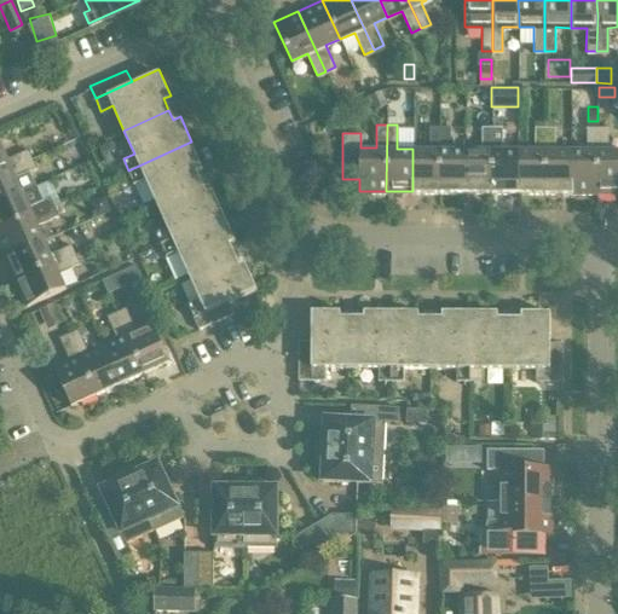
[(428,149),(413,149),(413,191),(439,191),(439,125),(428,125),(428,149)]
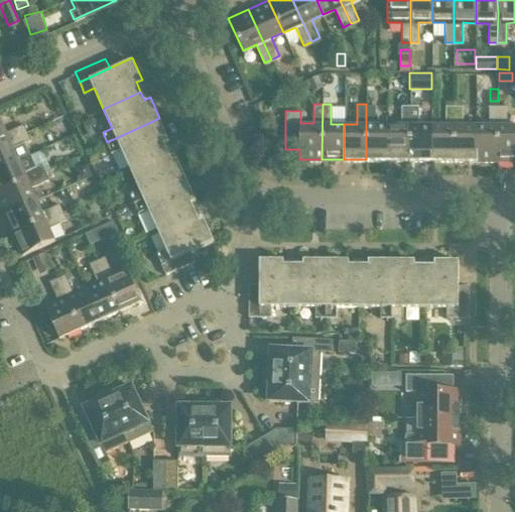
[(366,104),(366,159),(387,159),(387,124),(375,124),(375,104),(366,104)]
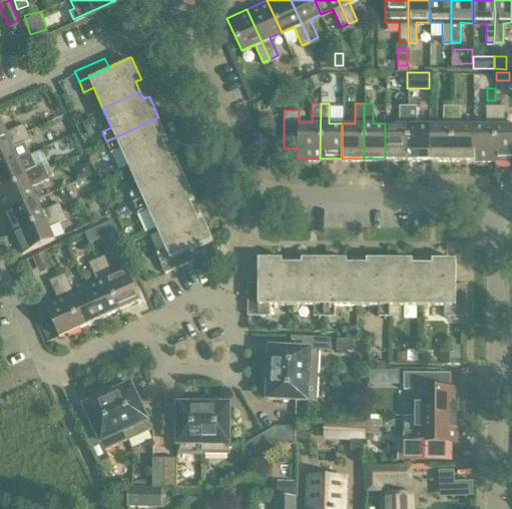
[(398,123),(385,123),(385,158),(407,158),(407,103),(398,103),(398,123)]
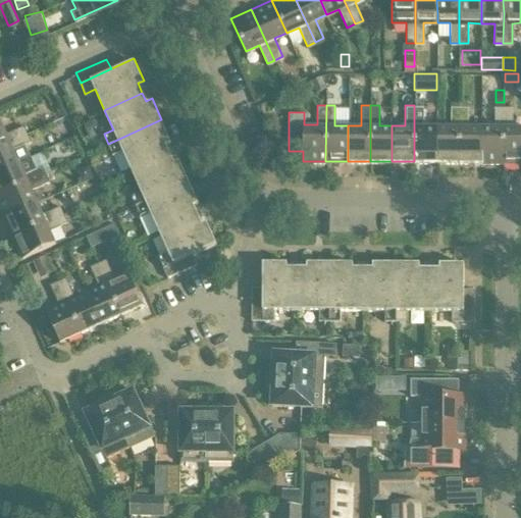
[(414,105),(414,161),(436,161),(436,125),(423,125),(423,105),(414,105)]
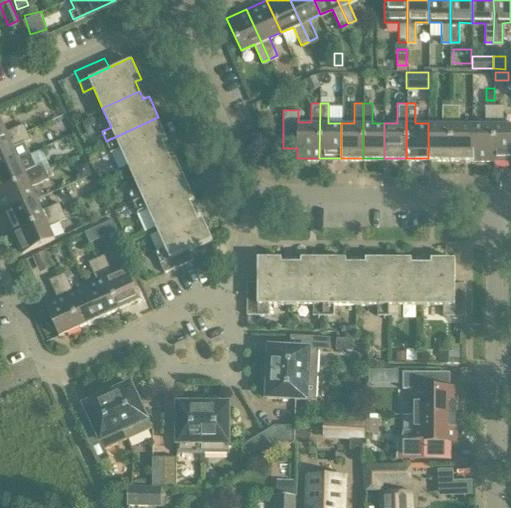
[(441,123),(428,123),(428,158),(450,159),(450,103),(441,103),(441,123)]
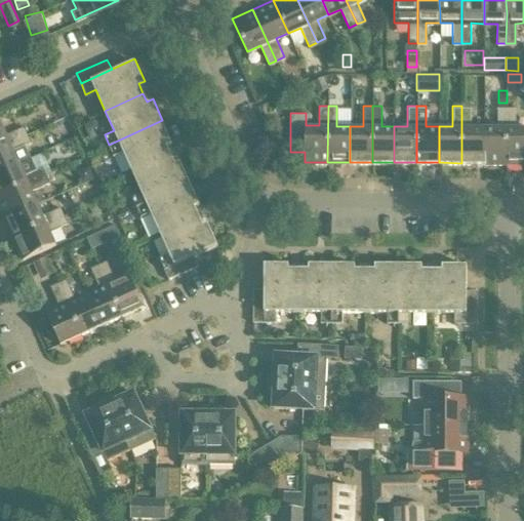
[(461,106),(461,163),(483,163),(483,126),(471,126),(471,106),(461,106)]
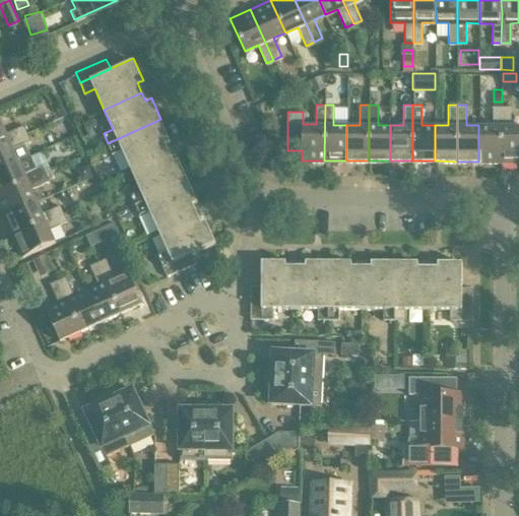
[(492,125),(478,125),(478,162),(501,162),(501,105),(492,105),(492,125)]
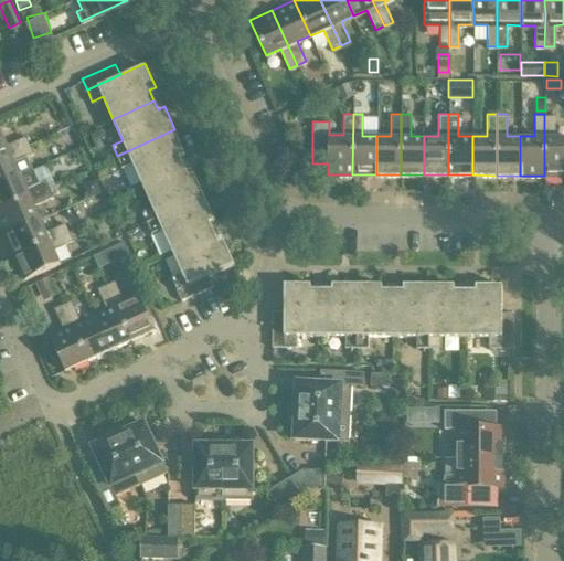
[(554,114),(544,114),(544,176),(563,175),(563,136),(554,136),(554,114)]
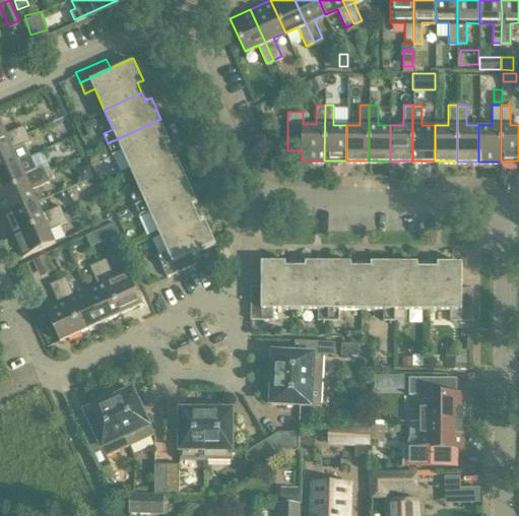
[(160,119),(108,143),(112,153),(122,148),(131,169),(169,152),(165,143),(170,140),(160,119)]
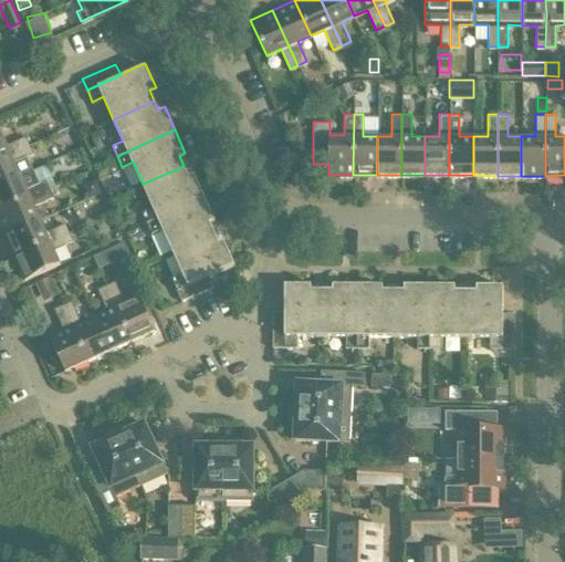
[(0,156),(30,143),(25,134),(6,143),(0,131),(0,156)]
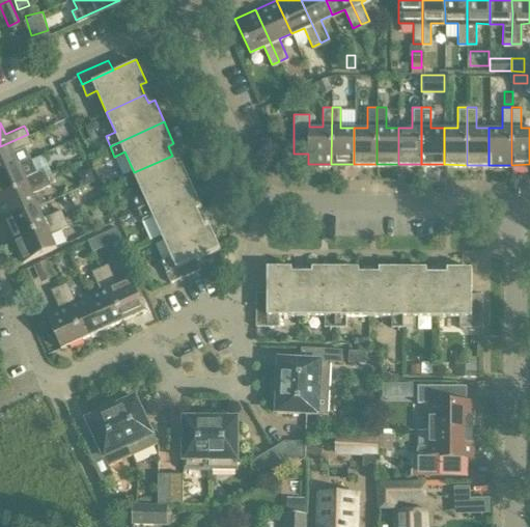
[(31,142),(28,134),(0,146),(0,170),(30,157),(25,145),(31,142)]
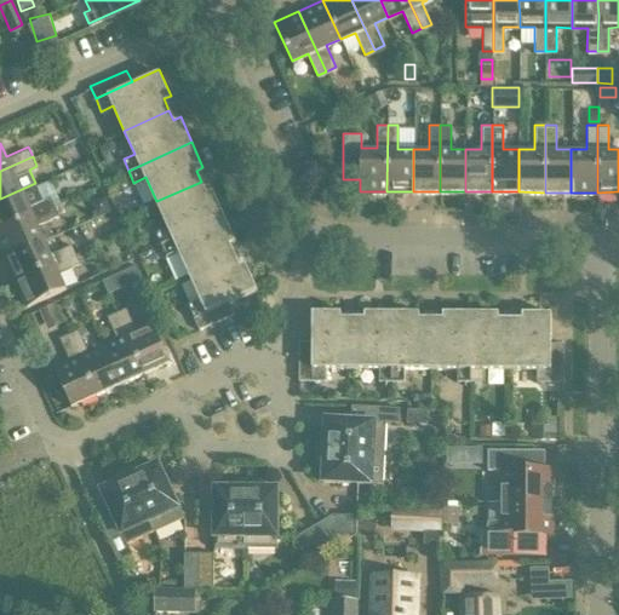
[(201,182),(156,201),(166,225),(155,230),(160,242),(224,214),(212,189),(206,191),(201,182)]
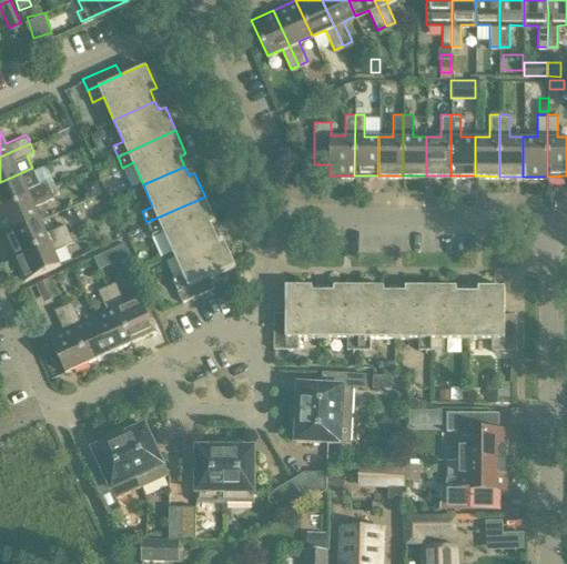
[(32,168),(0,182),(0,209),(49,187),(46,178),(38,181),(32,168)]
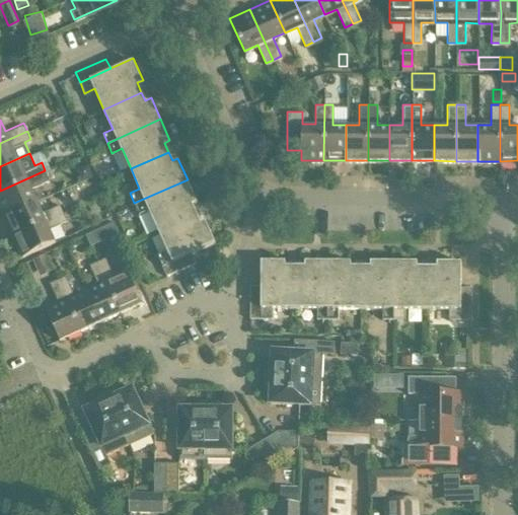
[(86,161),(76,166),(81,177),(91,172),(86,161)]
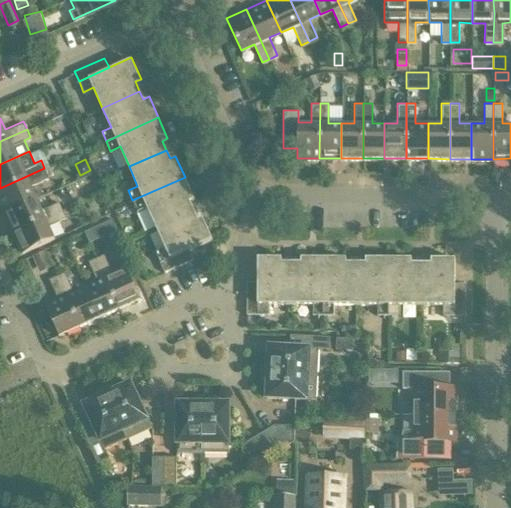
[(48,176),(44,168),(0,188),(0,204),(3,211),(36,196),(30,184),(48,176)]
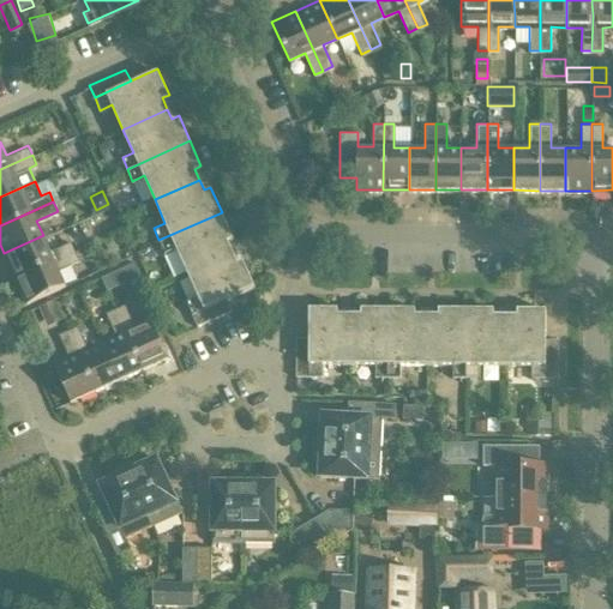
[(222,212),(158,240),(164,252),(175,247),(186,271),(230,251),(226,241),(233,237),(222,212)]
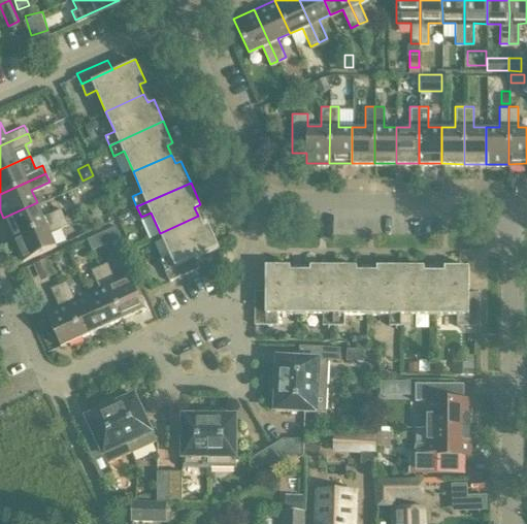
[(37,202),(3,218),(12,237),(64,214),(61,205),(42,215),(37,202)]
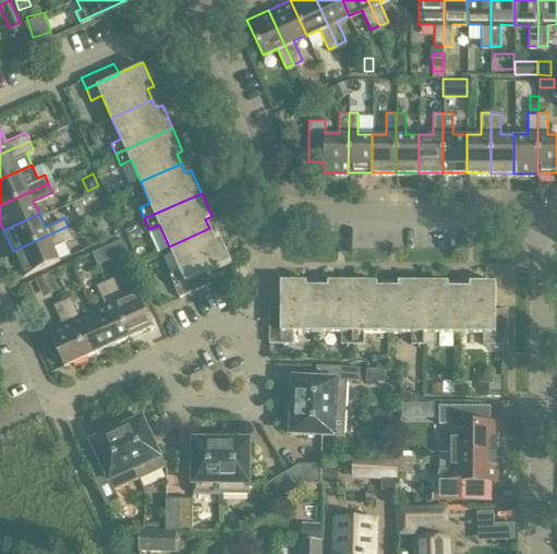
[(72,235),(68,226),(13,251),(24,274),(59,257),(52,243),(72,235)]
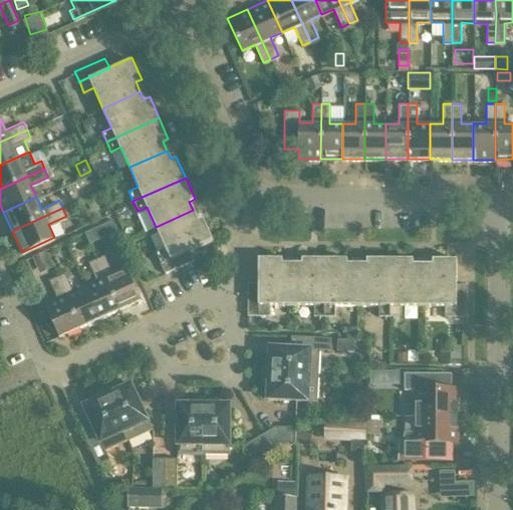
[(193,210),(156,227),(165,247),(156,251),(161,262),(190,249),(213,239),(203,217),(197,219),(193,210)]
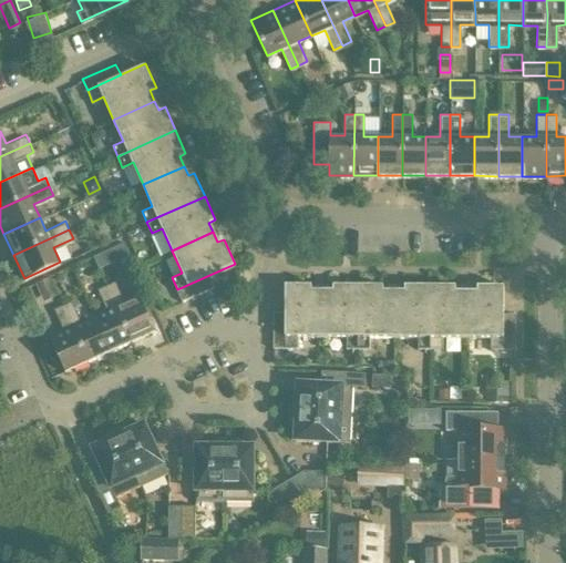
[(102,252),(93,255),(98,265),(106,260),(102,252)]
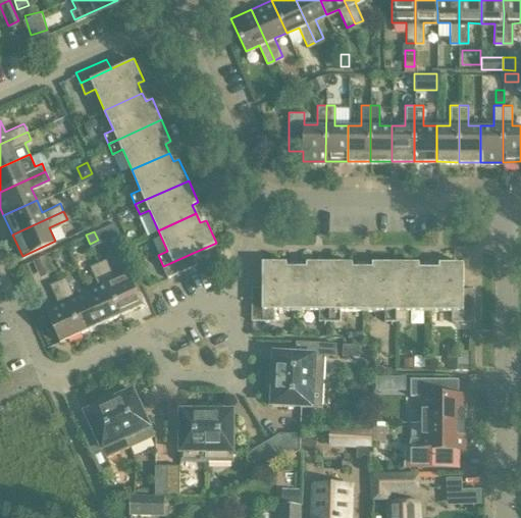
[(193,253),(163,266),(167,276),(197,262),(193,253)]
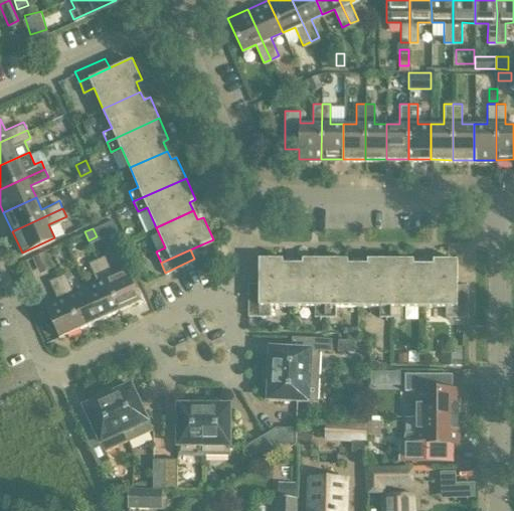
[(32,256),(40,274),(52,269),(45,250),(32,256)]
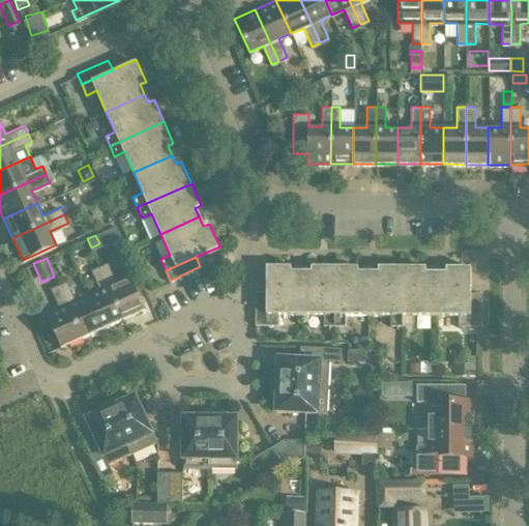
[(107,261),(99,265),(122,317),(144,308),(128,273),(116,280),(107,261)]
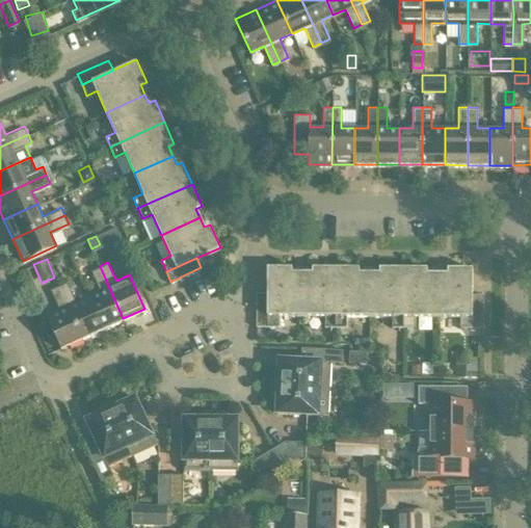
[(100,288),(87,294),(102,327),(123,318),(100,266),(90,270),(100,288)]
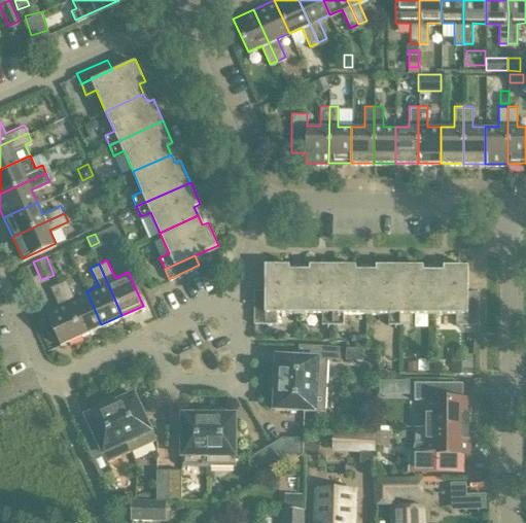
[(264,264),(264,289),(264,322),(276,322),(276,312),(299,312),(299,270),(288,270),(288,264),(264,264)]
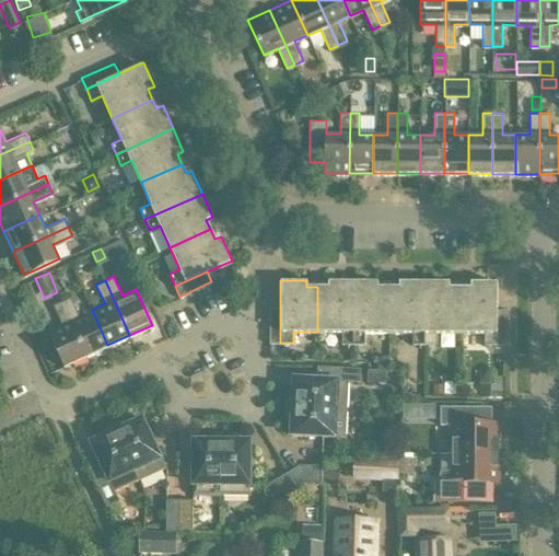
[(327,287),(317,287),(317,332),(341,332),(341,343),(352,343),(352,280),(327,280),(327,287)]
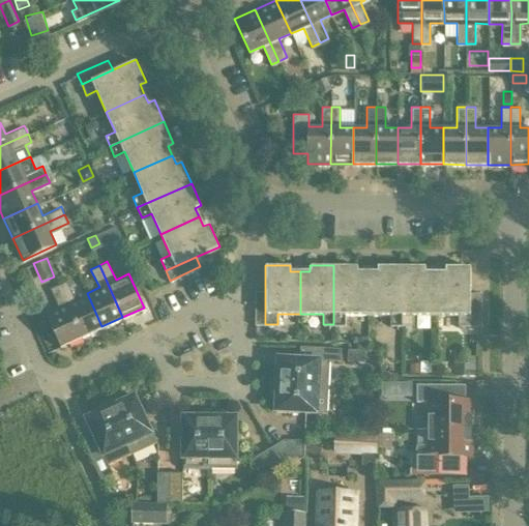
[(333,265),(333,324),(345,324),(345,314),(368,314),(368,271),(357,271),(357,265),(333,265)]
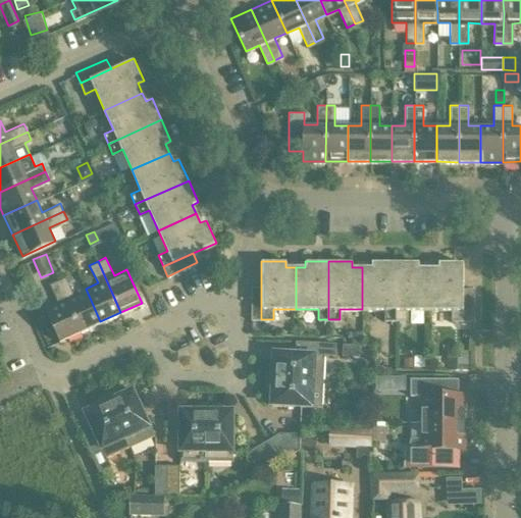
[(371,267),(362,267),(362,309),(383,309),(383,319),(395,319),(395,261),(371,261),(371,267)]
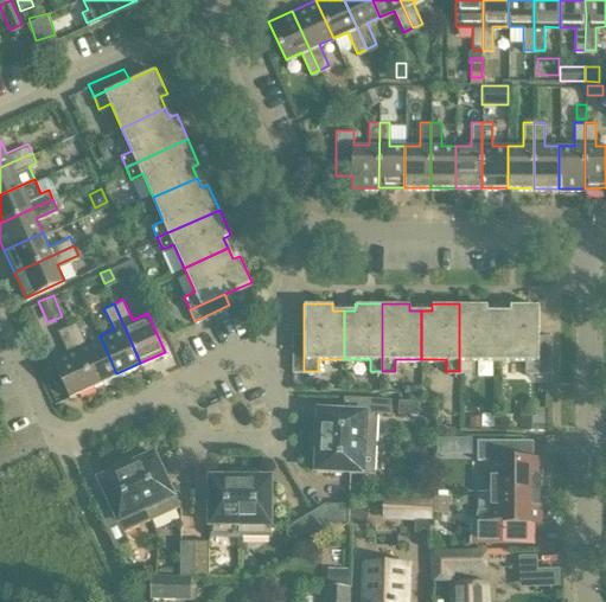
[(459,303),(459,371),(472,371),(472,359),(498,359),(498,311),(486,311),(486,303),(459,303)]
